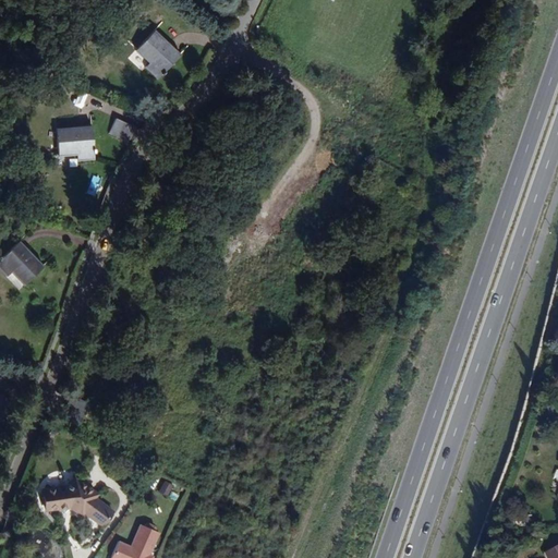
[(135,49),(149,62),(145,67),(157,79),(179,55),(153,31),(135,49)]
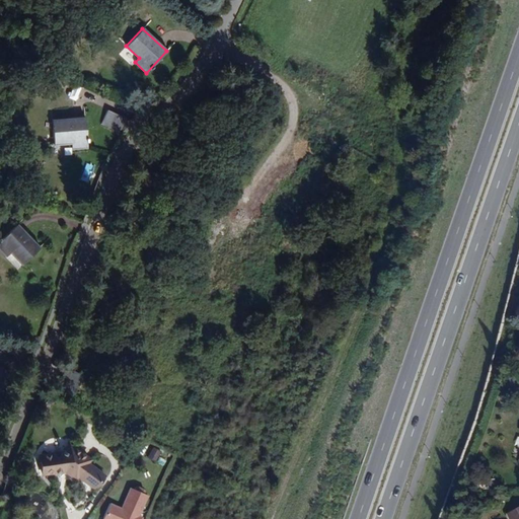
[(128,133),(108,117),(99,128),(114,141),(117,139),(119,140),(128,133)]
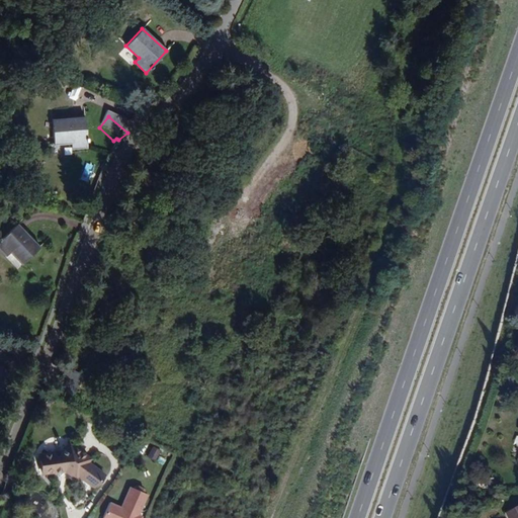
[(52,120),(53,143),(71,142),(71,148),(87,147),(84,117),(52,120)]
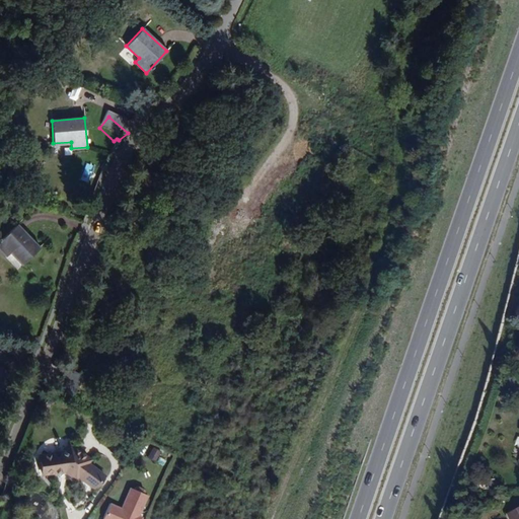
[(0,239),(0,249),(5,255),(9,252),(22,265),(39,248),(15,225),(0,239)]
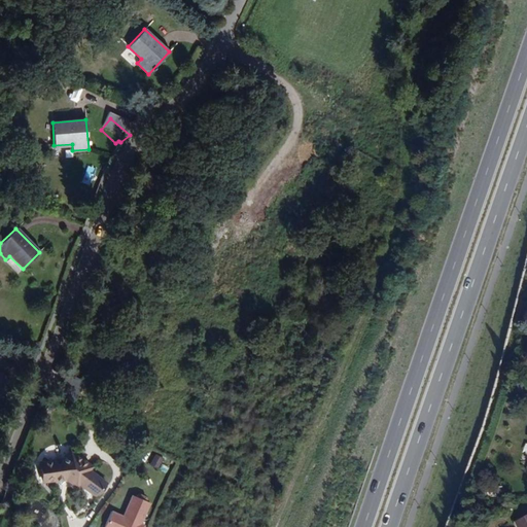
[(0,394),(9,380),(0,375),(0,394)]
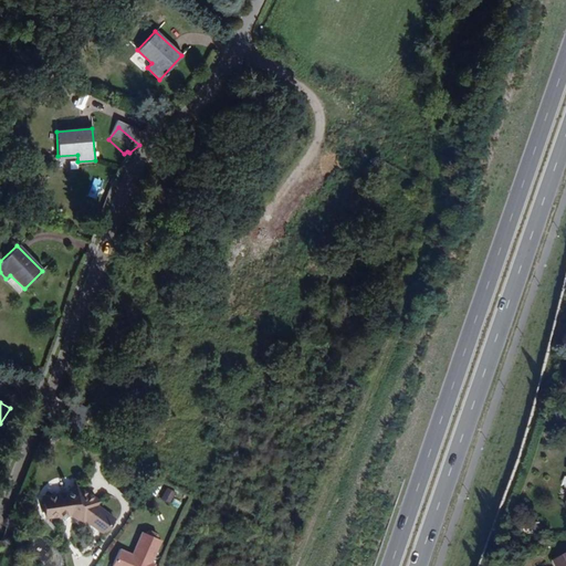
[(42,498),(45,519),(76,514),(102,534),(114,519),(95,505),(98,502),(76,485),(67,496),(59,499),(59,495),(42,498)]
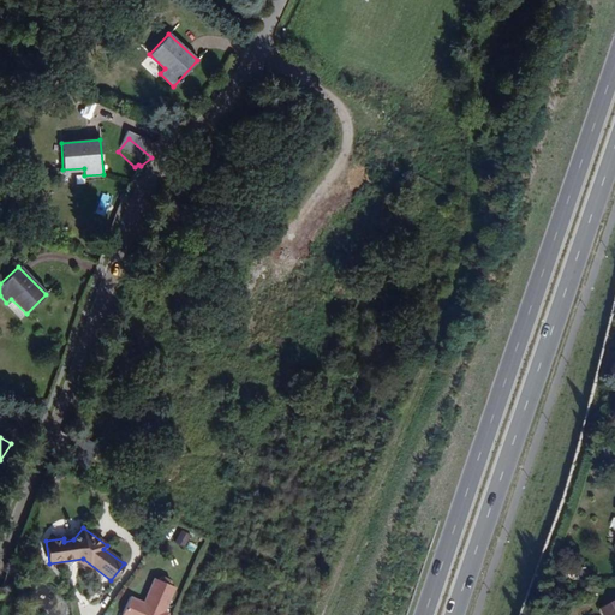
[(179,529),(172,542),(183,548),(190,533),(179,529)]
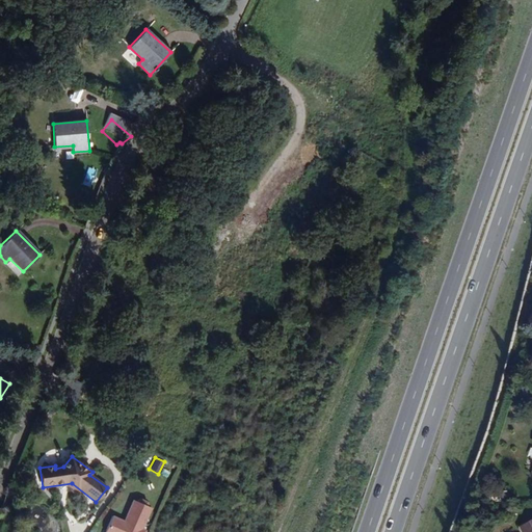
[(144,531),(145,531),(142,530),(152,508),(148,507),(149,505),(148,502),(141,500),(139,501),(138,502),(134,501),(125,522),(112,516),(105,531),(144,531)]
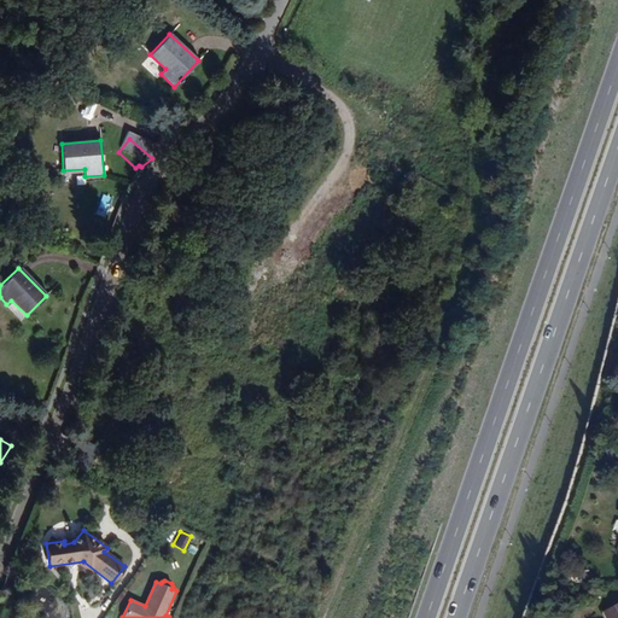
[(617,617),(617,605),(604,613),(606,617),(617,617)]
